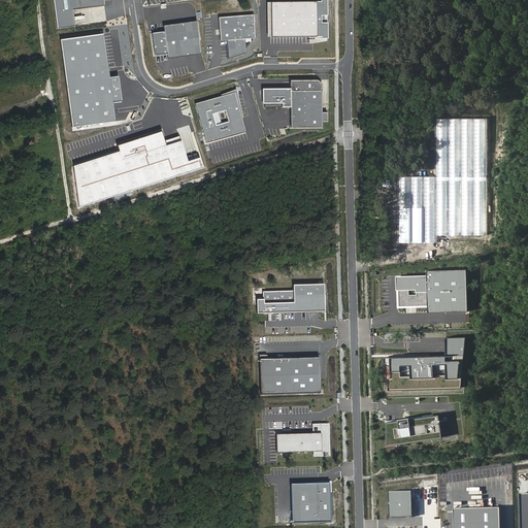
[(52,0),(56,27),(73,25),(71,8),(103,4),(102,0),(52,0)]
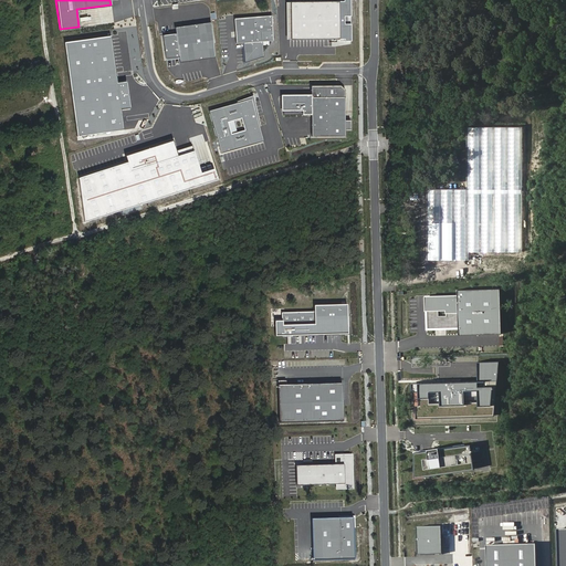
[(343,2),(285,3),(286,40),(339,40),(339,42),(349,42),(349,24),(344,25),(344,17),(349,17),(349,0),(343,0),(343,2)]
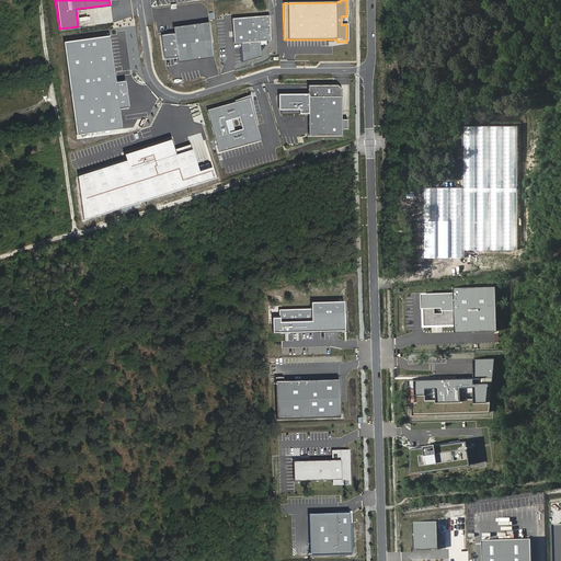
[(268,16),(232,20),(235,43),(241,43),(243,61),(261,56),(260,41),(270,41),(268,16)]
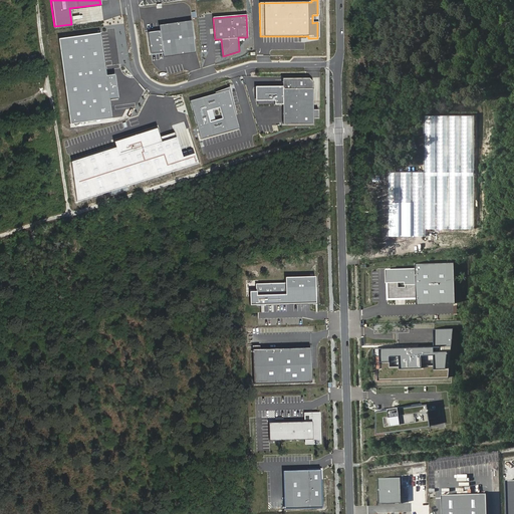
[(190,21),(185,22),(190,54),(195,53),(190,21)]
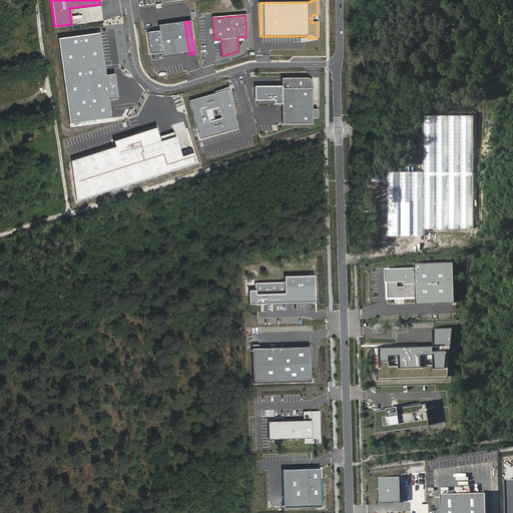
[(158,31),(147,33),(150,54),(161,52),(162,58),(189,54),(184,22),(158,26),(158,31)]
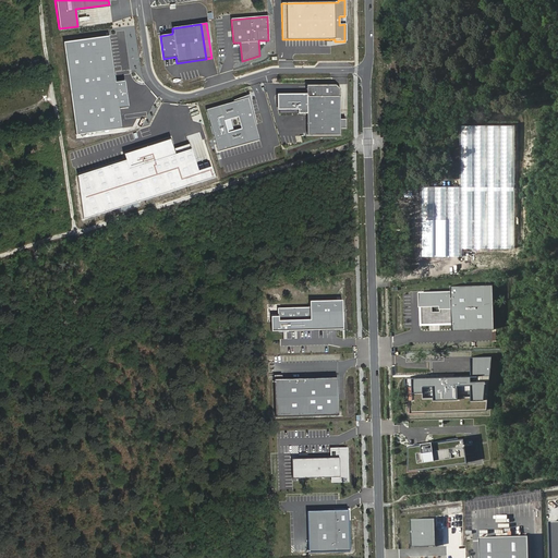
[(109,37),(63,43),(75,135),(121,130),(118,109),(129,107),(125,82),(114,83),(109,37)]
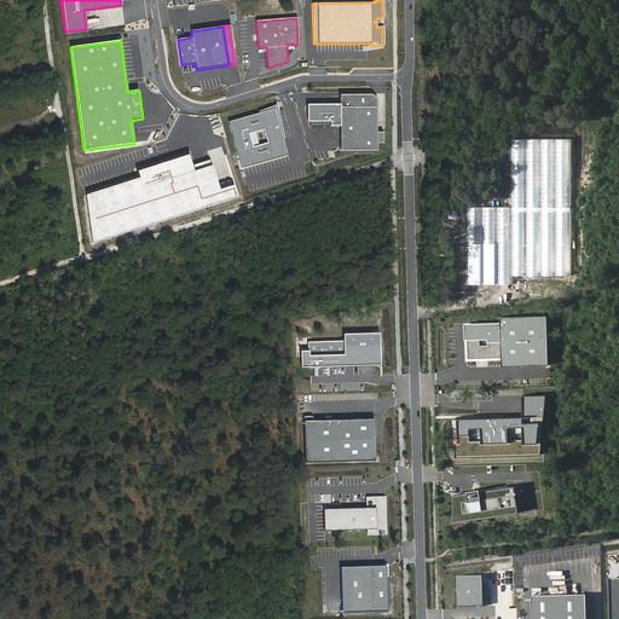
[(369,91),(336,92),(337,100),(328,102),(328,106),(306,106),(307,119),(307,123),(337,123),(337,146),(374,146),(374,139),(380,139),(380,128),(374,129),(374,96),(369,91)]
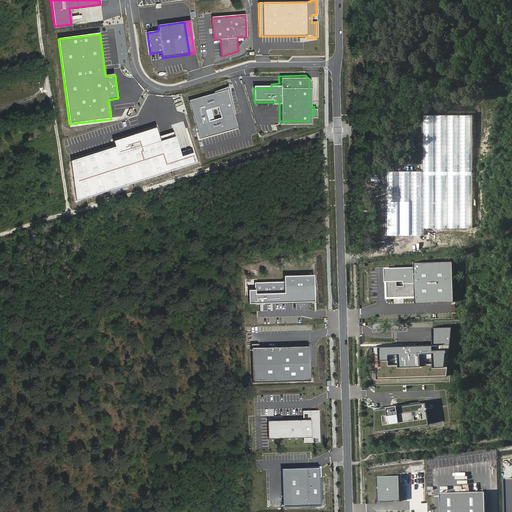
[(253,88),(271,88),(271,84),(252,84),(252,98),(254,98),(253,88)]
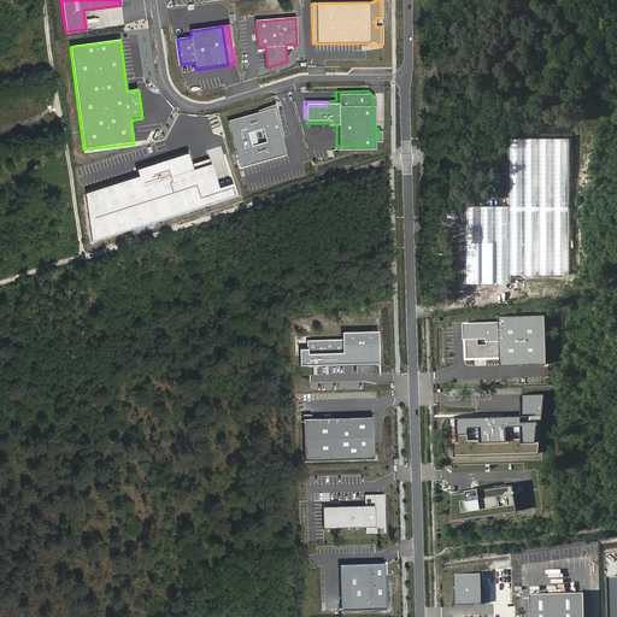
[(274,109),(228,122),(240,166),(287,154),(274,109)]
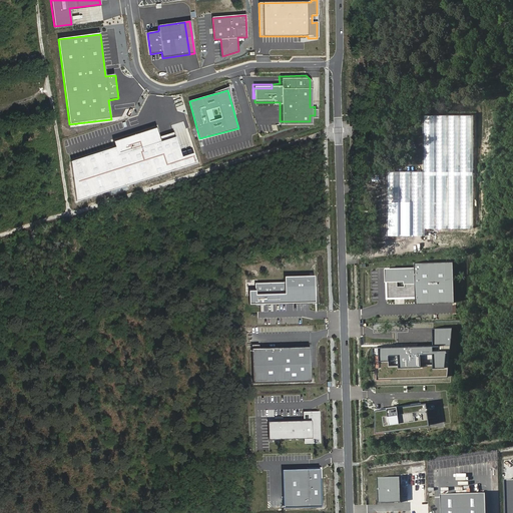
[(424,172),(389,171),(388,235),(425,236),(425,227),(474,228),(476,112),(425,112),(424,172)]
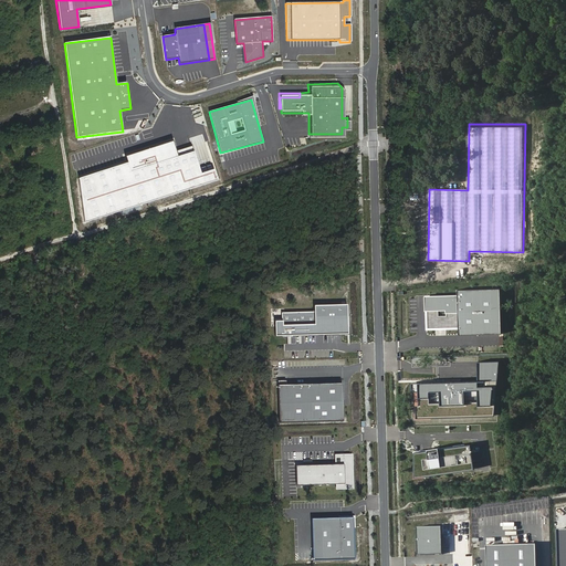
[(80,179),(84,222),(217,179),(213,169),(200,174),(194,152),(178,157),(174,142),(125,157),(126,163),(80,179)]
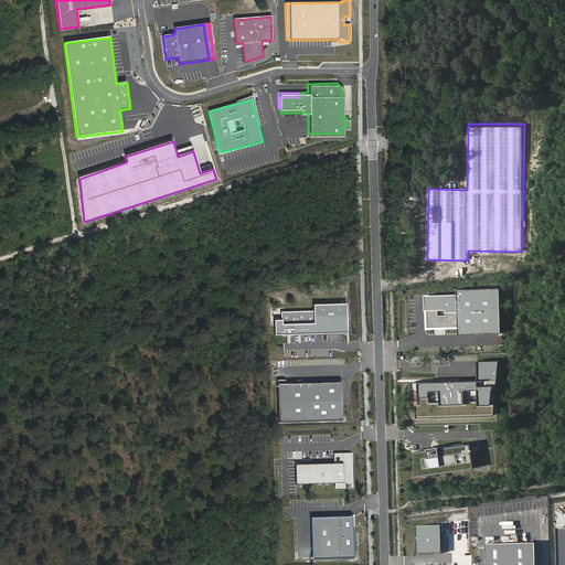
[(457,295),(426,296),(427,327),(459,326),(459,333),(501,332),(500,287),(457,288),(457,295)]
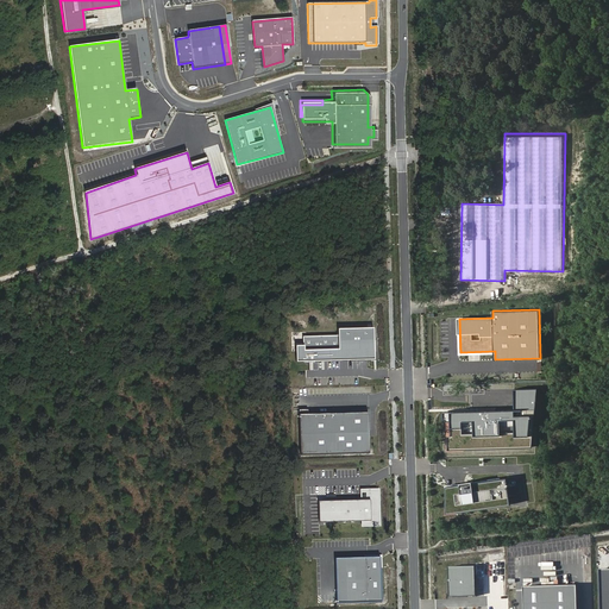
[(295,345),(296,363),(374,358),(371,328),(338,330),(338,334),(303,337),(303,345),(295,345)]
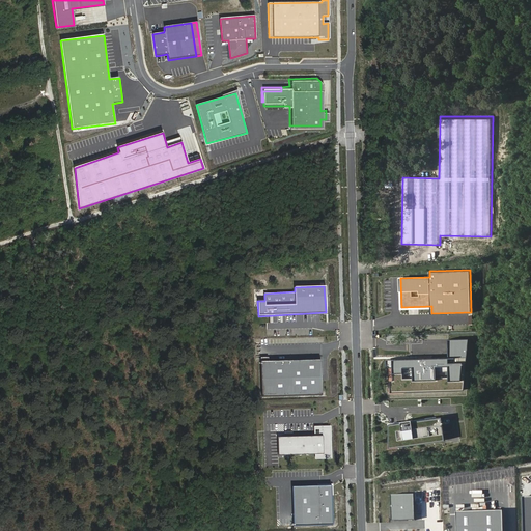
[(462,331),(386,333),(386,362),(387,397),(462,394),(462,331)]
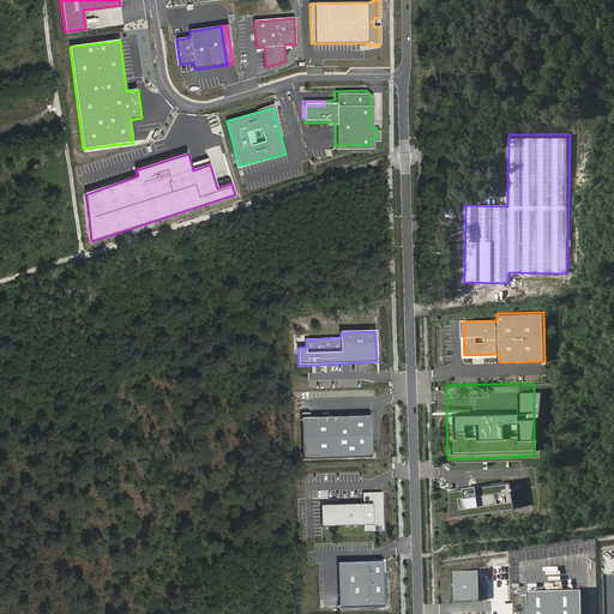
[(372,415),(302,417),(304,458),(373,457),(372,415)]
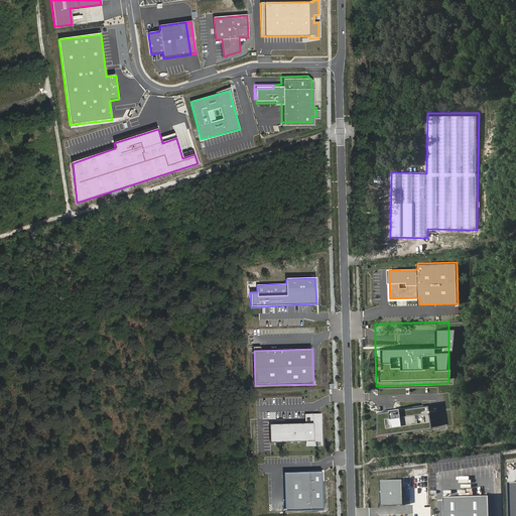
[(430,403),(379,410),(379,433),(433,426),(430,403)]
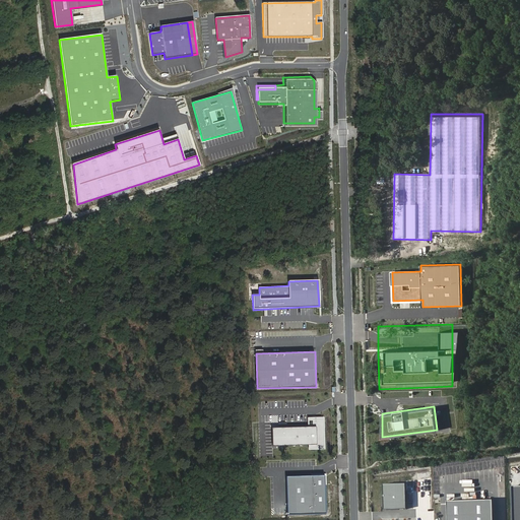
[(308,427),(272,428),(272,445),(309,444),(309,450),(325,450),(324,417),(308,417),(308,427)]
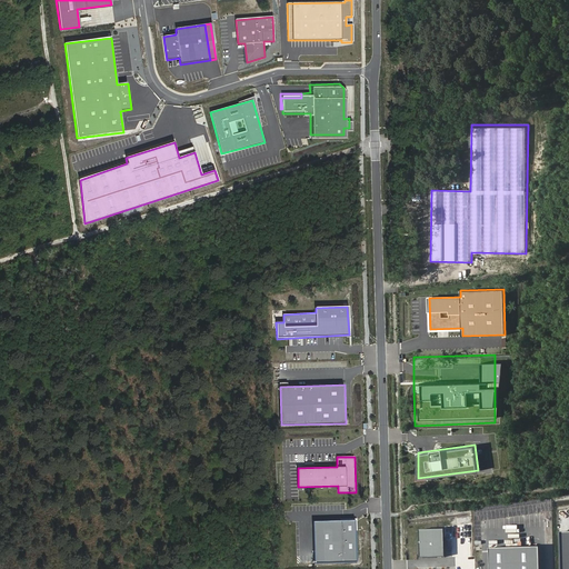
[(547,527),(543,512),(535,513),(537,529),(547,527)]
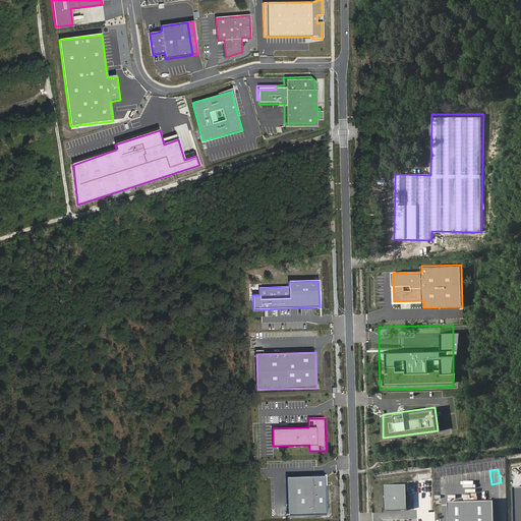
[(325,475),(286,476),(287,515),(326,514),(325,475)]
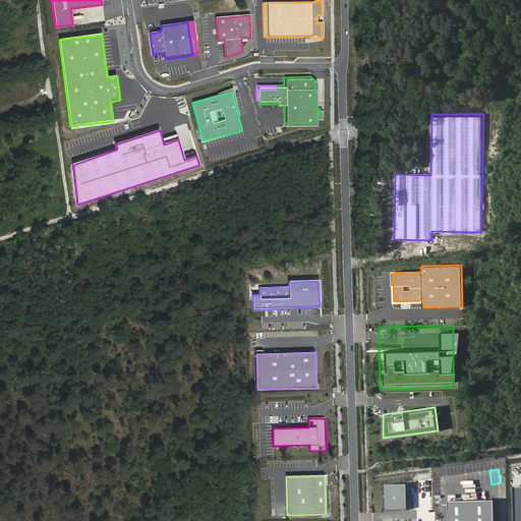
[(408,483),(385,483),(385,510),(408,510),(408,483)]
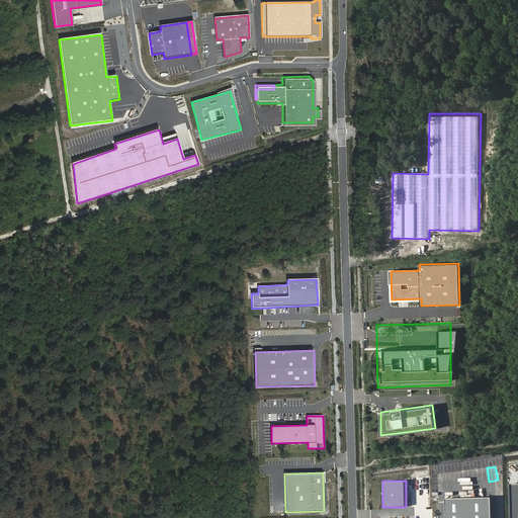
[(492,517),(492,497),(446,498),(446,517),(492,517)]
